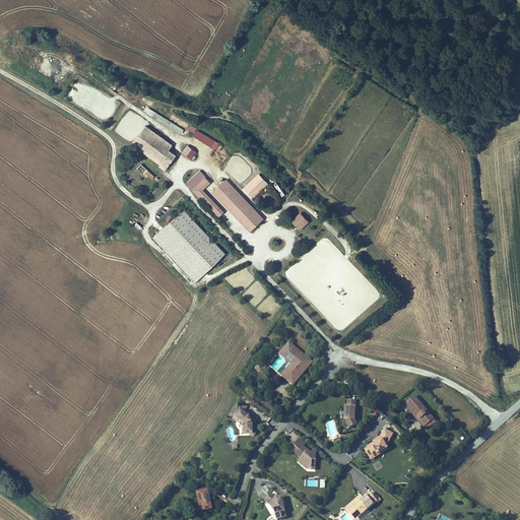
[(150,158),(159,145),(167,150),(172,144),(145,126),(132,145),(150,158)]
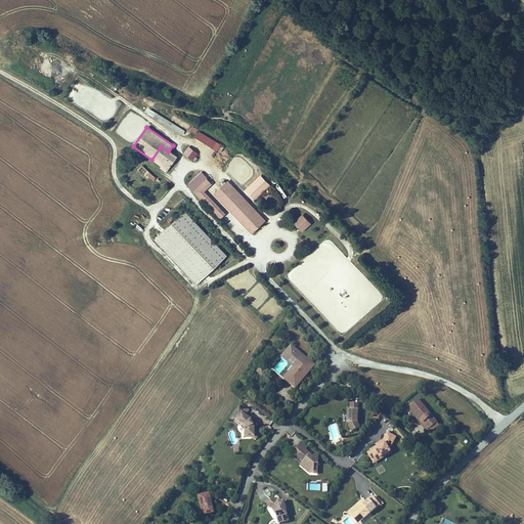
[(200,129),(195,135),(221,150),(225,144),(200,129)]
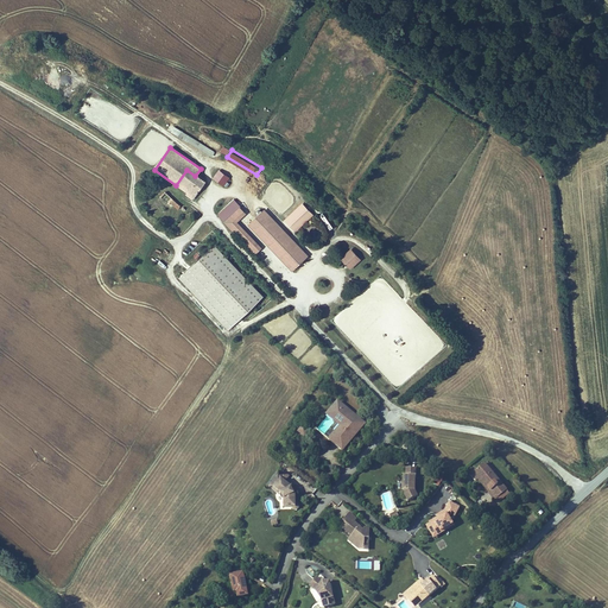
[(187,170),(176,185),(189,194),(195,198),(206,183),(195,176),(187,170)]
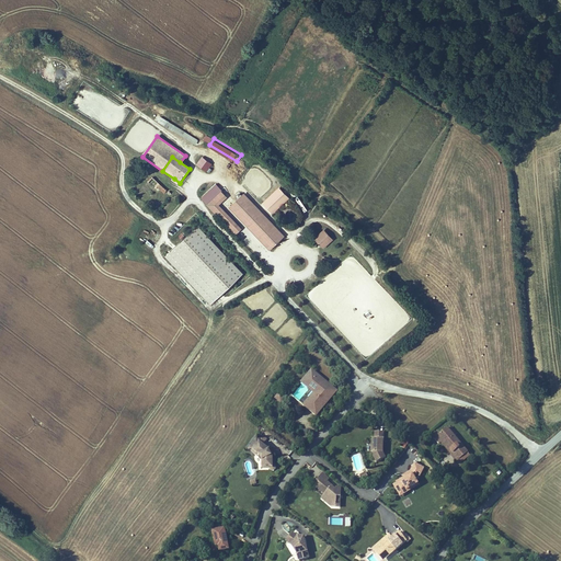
[(202,157),(196,164),(207,172),(213,164),(202,157)]
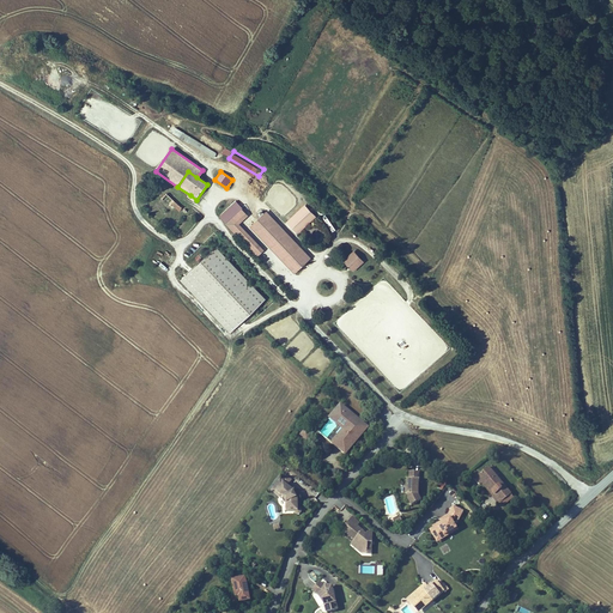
[(174,201),(175,200),(167,193),(161,200),(169,207),(171,204),(180,211),(182,207),(174,201)]
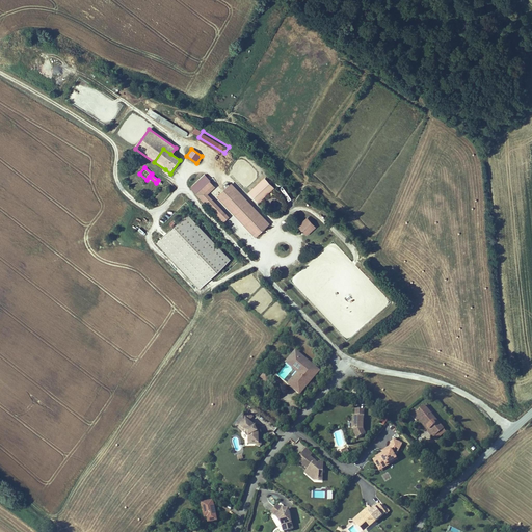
[(196,194),(210,181),(204,175),(190,188),(196,194)]
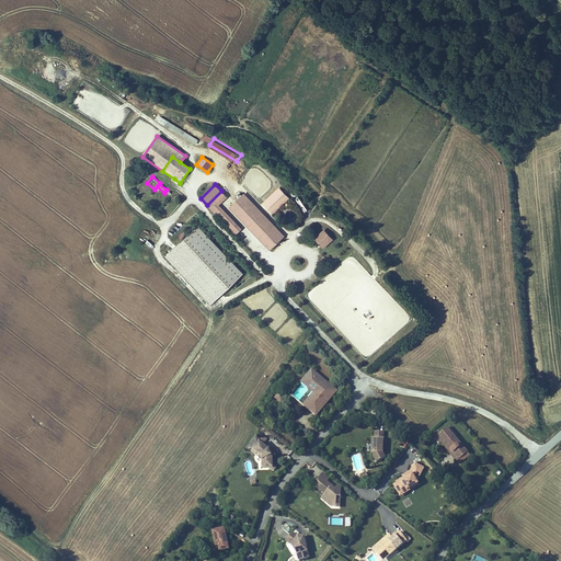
[(289,198),(278,187),(264,201),(275,212),(289,198)]
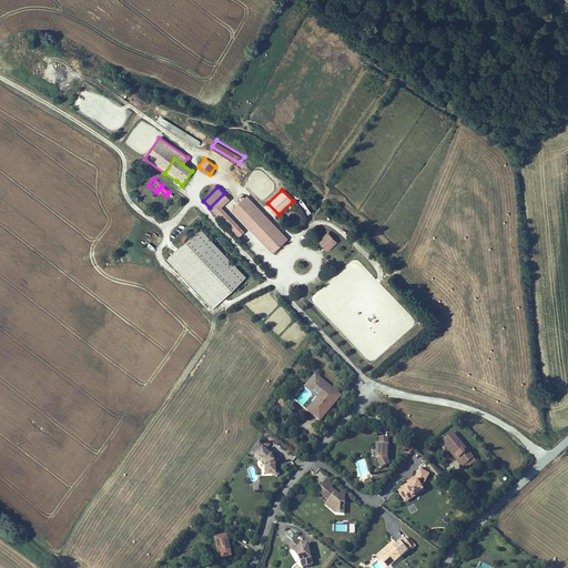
[(239,239),(245,232),(222,208),(230,200),(224,193),(210,208),(209,208),(239,239)]
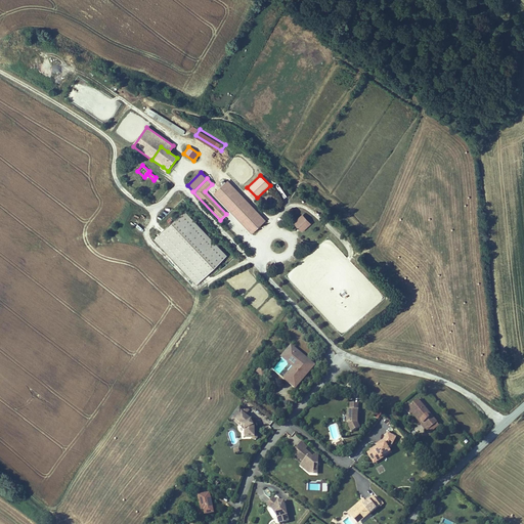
[(227,181),(214,194),(249,231),(263,218),(227,181)]
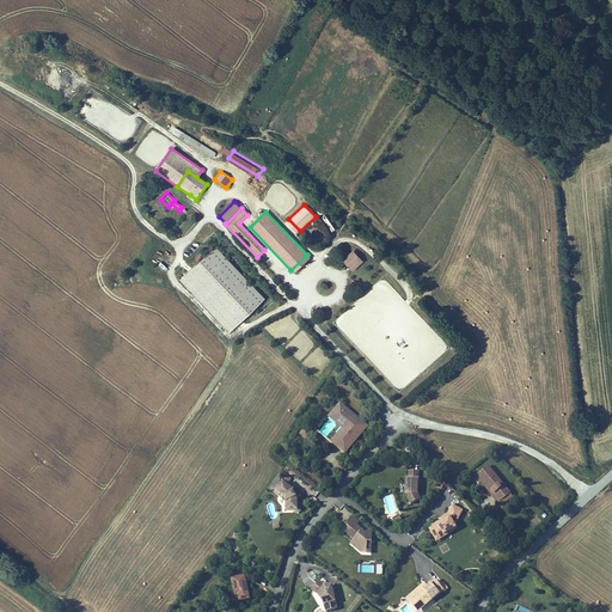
[(298,233),(300,231),(288,219),(286,222),(298,233)]
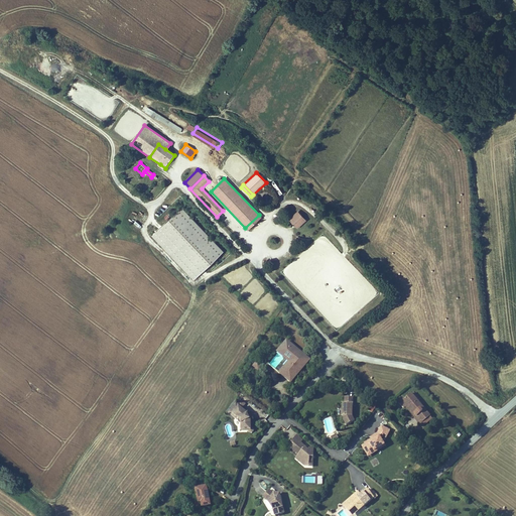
[(151,236),(194,280),(224,251),(182,207),(151,236)]
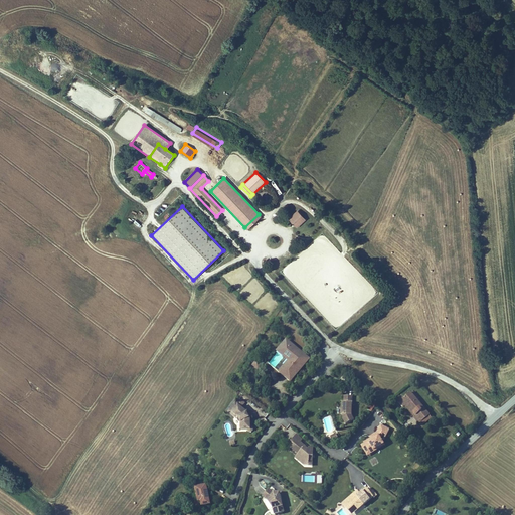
[(297,211),(288,219),(293,224),(297,221),(301,224),(306,219),(297,211)]
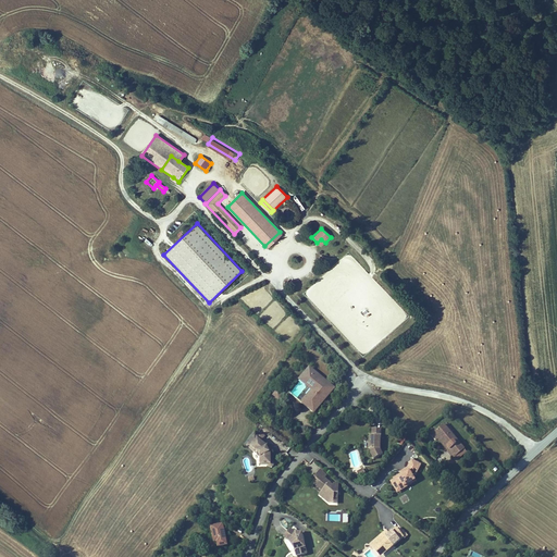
[(283,235),(280,232),(264,246),(268,249),(283,235)]
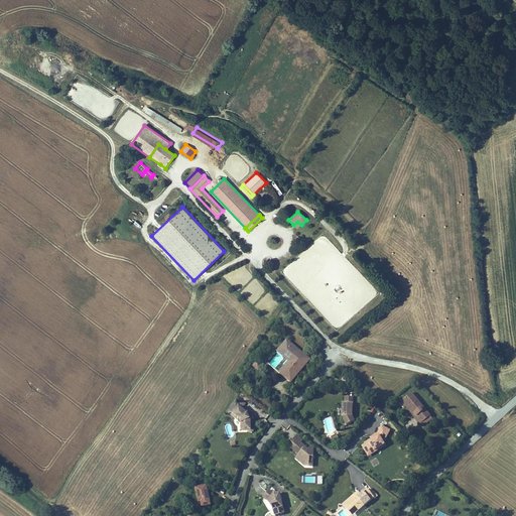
[(282,349),(288,342),(286,341),(276,354),(288,363),(289,364),(294,358),(282,349)]
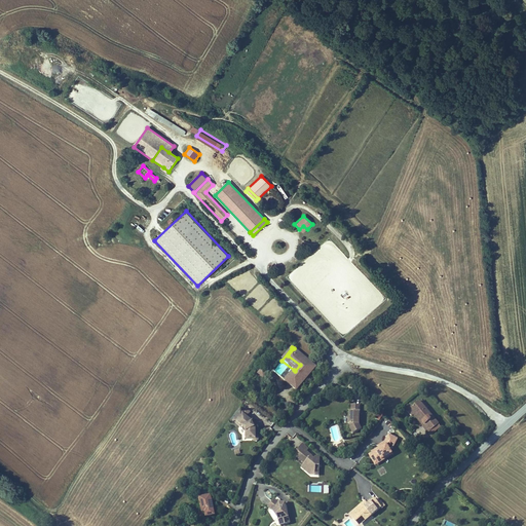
[(309,366),(312,364),(294,348),(288,355),(300,365),(295,371),(297,372),(289,382),(296,388),(312,369),(309,366)]
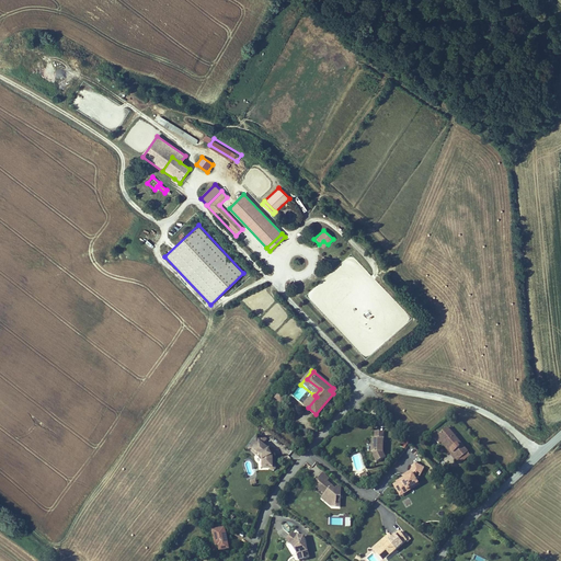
[(338,391),(333,388),(330,390),(333,393),(316,414),(308,408),(317,397),(315,396),(313,395),(304,408),(317,418),(338,391)]
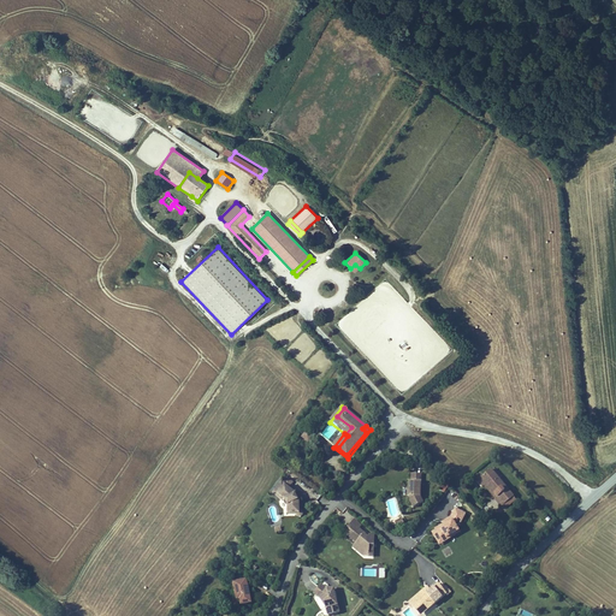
[(308,444),(314,437),(307,431),(301,438),(308,444)]
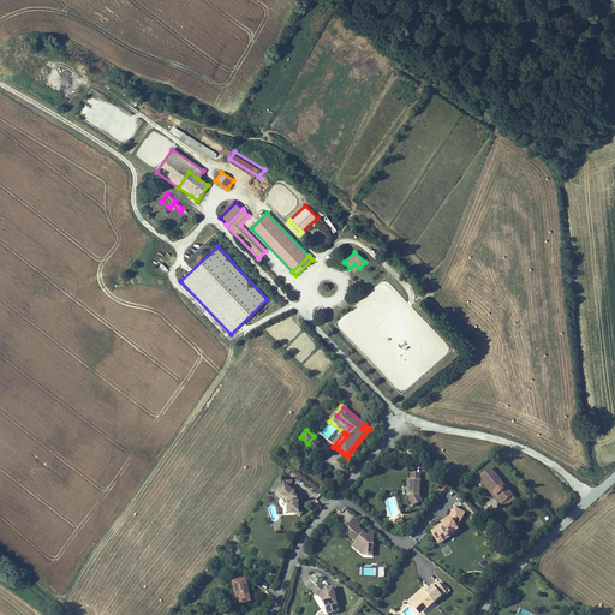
[(491,469),(476,481),(482,488),(483,487),(500,507),(513,496),(491,469)]
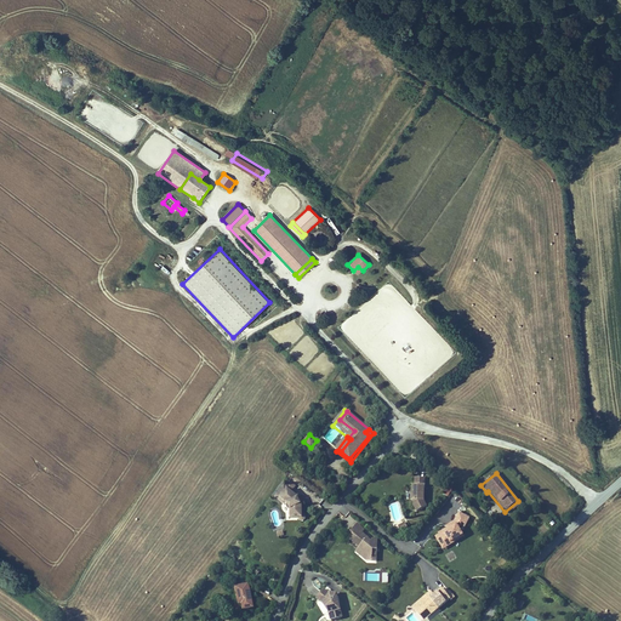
[(425,502),(426,479),(420,479),(420,488),(415,486),(412,486),(411,502),(414,502),(414,507),(419,514),(428,507),(425,502)]
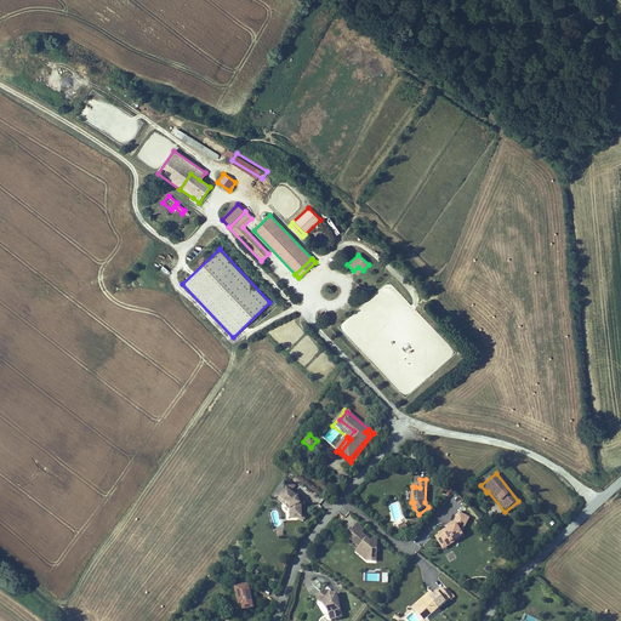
[(285,502),(292,494),(288,490),(279,501),(286,507),(288,505),(285,502)]
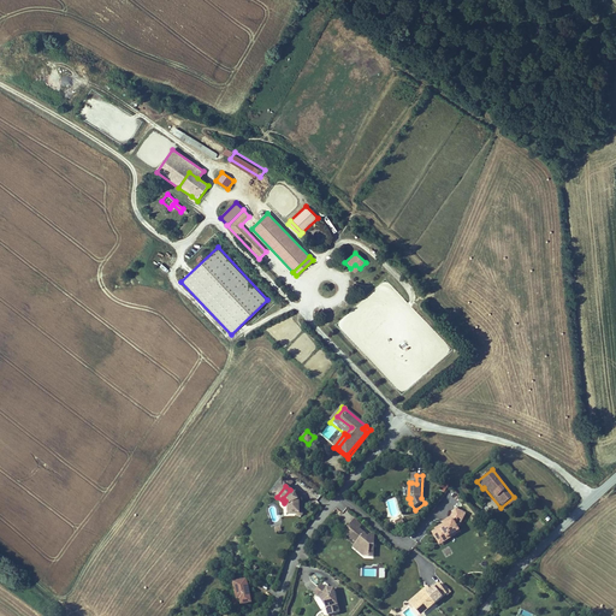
[(303,505),(298,496),(290,490),(283,498),(285,501),(289,503),(288,504),(289,508),(291,509),(291,517),(300,517),(300,519),(301,519),(303,519),(304,519),(304,517),(304,514),(303,514),(303,505)]
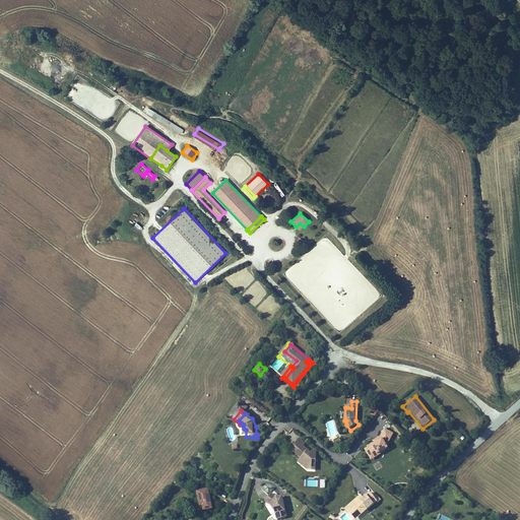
[(371,461),(388,451),(384,443),(385,443),(387,439),(390,441),(393,436),(385,431),(381,438),(374,442),(374,444),(375,445),(371,448),(370,446),(367,448),(368,448),(365,450),(371,461)]
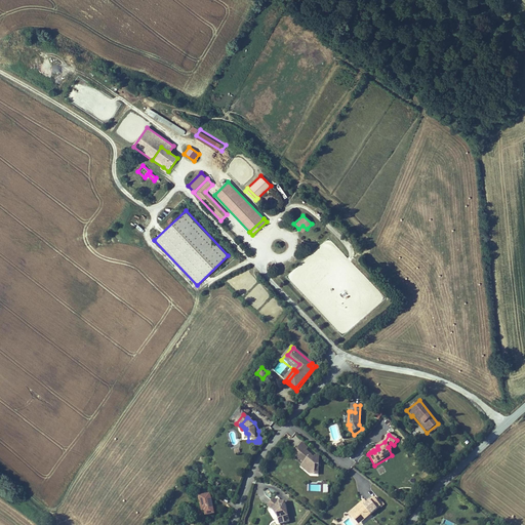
[(308,449),(301,444),(296,451),(298,452),(294,456),(304,463),(300,469),(310,476),(319,476),(320,457),(315,457),(314,459),(312,458),(313,456),(307,451),(308,449)]
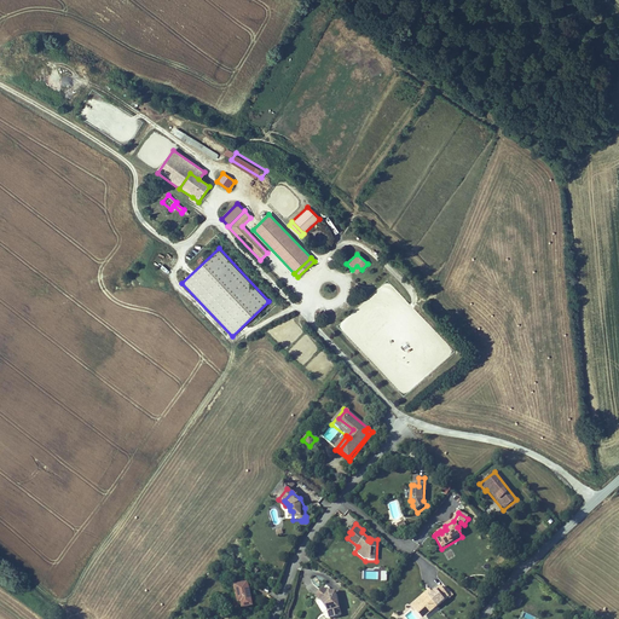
[(239,612),(253,609),(250,599),(247,600),(244,586),(237,589),(238,593),(236,594),(239,612)]
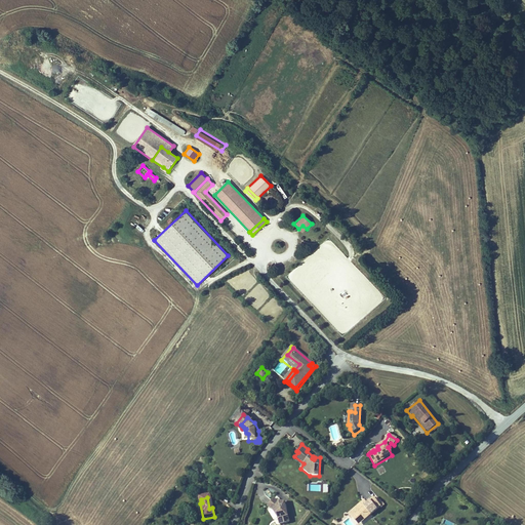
[(356,514),(363,522),(380,507),(378,505),(373,498),(367,505),(356,514)]
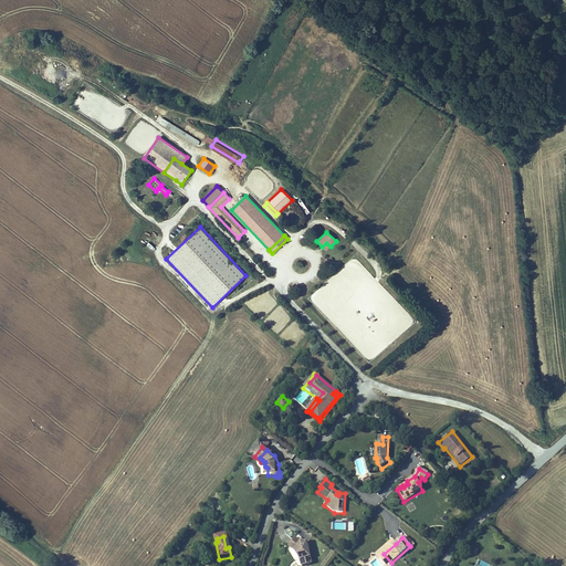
[(376,554),(386,565),(387,565),(391,563),(384,554),(396,544),(392,541),(376,554)]
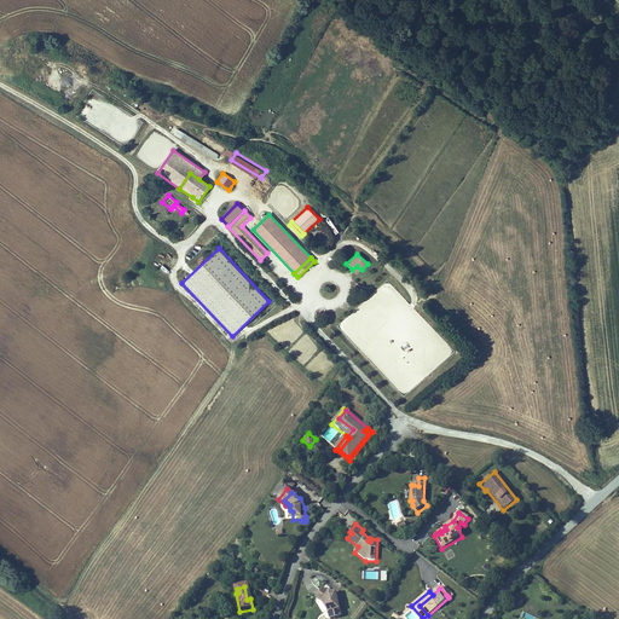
[(330,618),(335,618),(342,617),(336,601),(331,596),(327,593),(324,595),(322,593),(316,600),(328,609),(330,618)]
